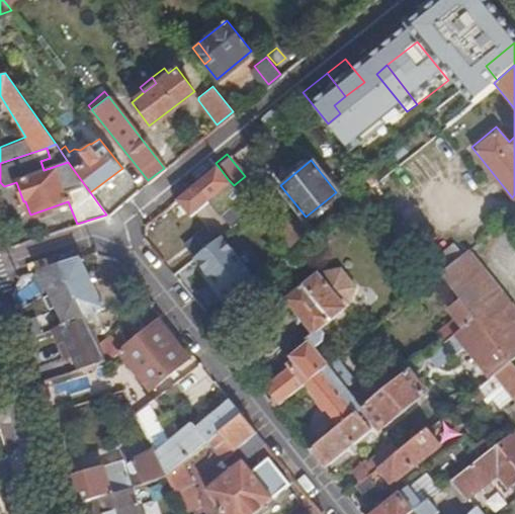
[(216,163),(175,195),(188,212),(190,211),(189,210),(197,204),(198,205),(229,180),(216,163)]
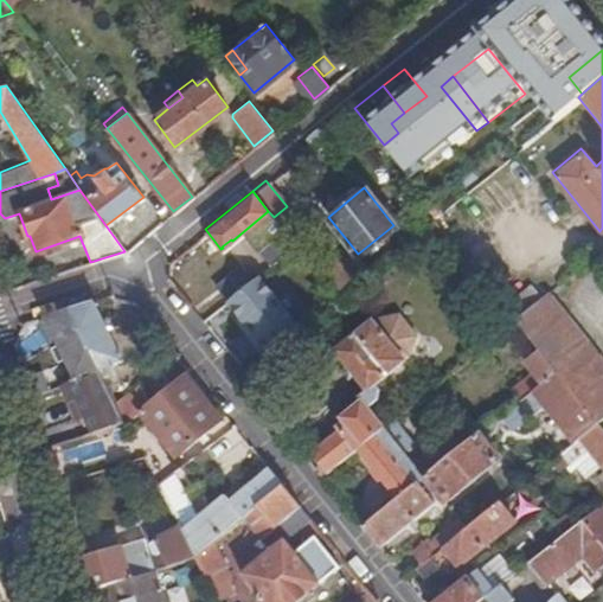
[(438,210),(428,197),(411,210),(422,223),(431,216),(438,210)]
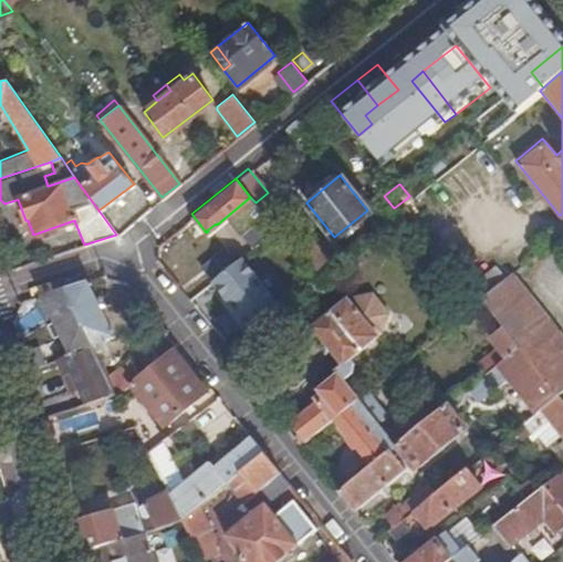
[(311,257),(320,269),(344,249),(335,238),(311,257)]
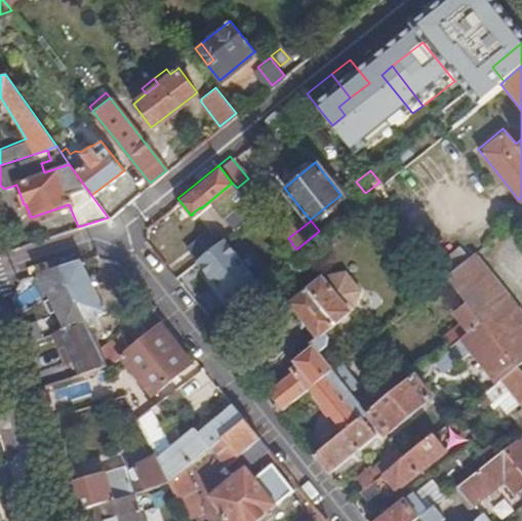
[(184,246),(194,258),(222,238),(211,225),(184,246)]
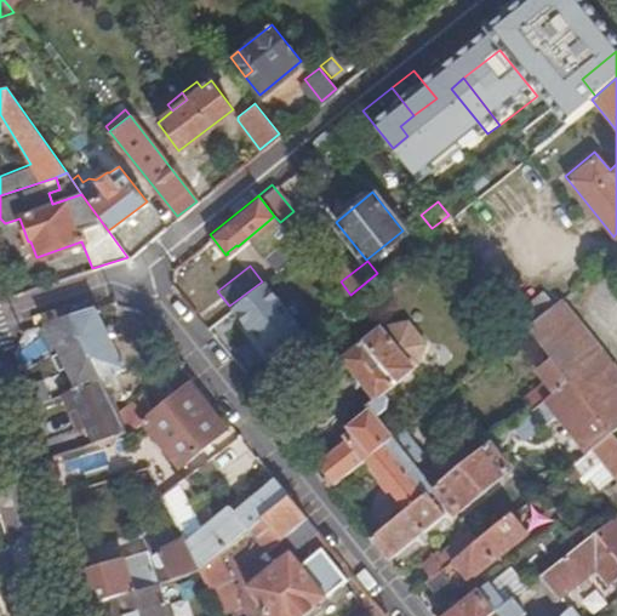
[(580,279),(564,296),(575,307),(592,290),(580,279)]
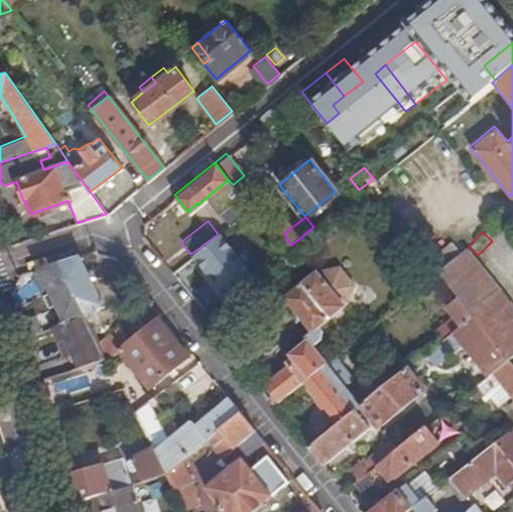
[(218,234),(190,254),(226,298),(253,276),(218,234)]
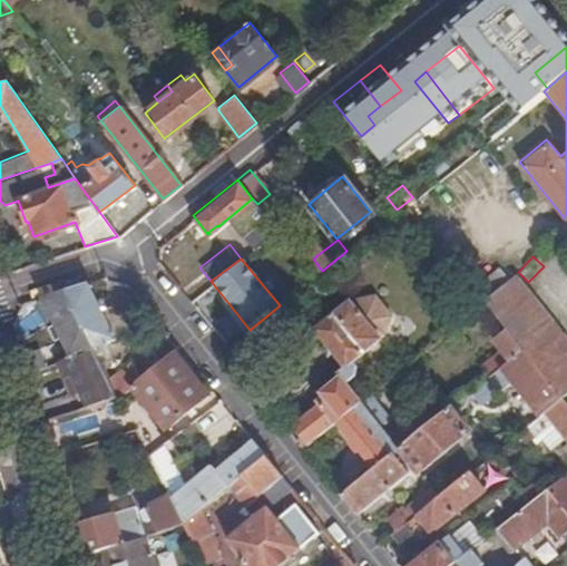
[(497,265),(472,286),(482,299),(506,327),(521,347),(560,393),(566,388),(566,339),(512,272),(507,277),(497,265)]
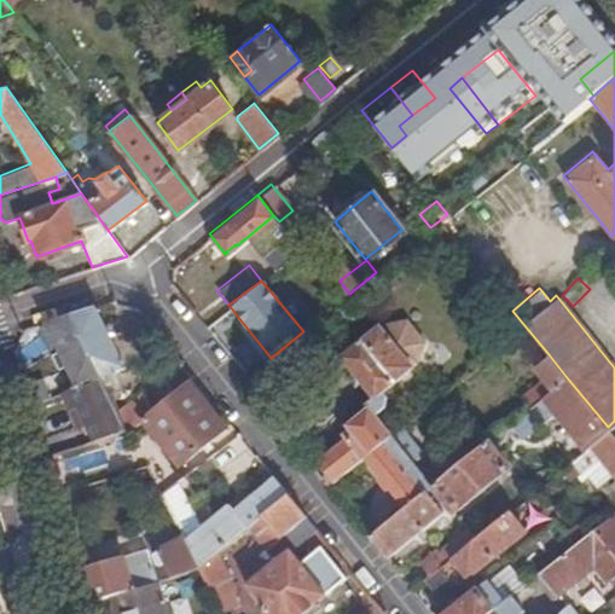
[(92,303),(67,312),(97,374),(103,383),(109,380),(105,372),(122,364),(92,303)]
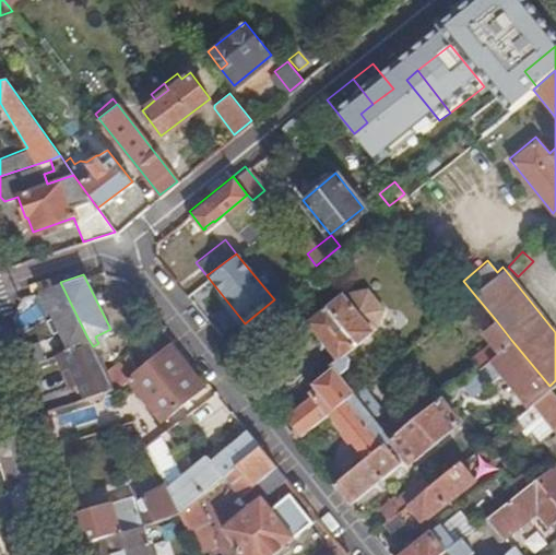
[(60,282),(39,288),(52,316),(47,318),(52,331),(58,328),(67,347),(87,338),(60,282)]
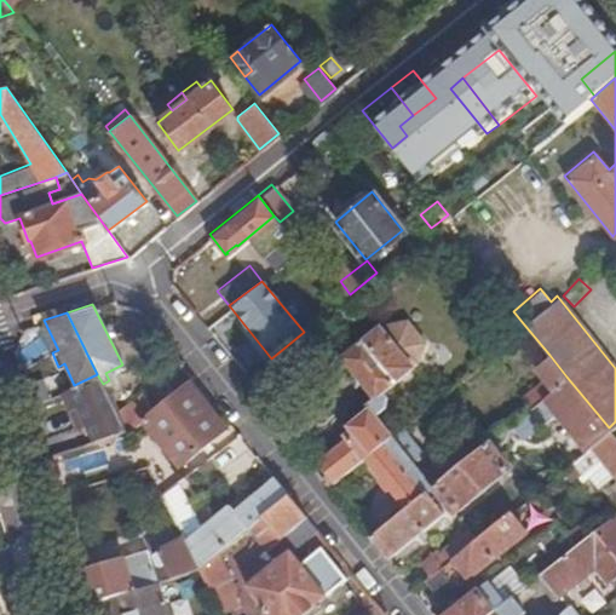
[(315,460),(332,481),(362,455),(390,434),(374,413),(384,406),(384,395),(379,390),(410,366),(409,363),(414,358),(420,342),(404,321),(387,322),(381,328),(378,323),(339,355),(373,397),(366,403),(367,406),(345,423),(349,427),(351,431),(345,436),(329,448),(324,443),(312,453),(316,459),(315,460)]
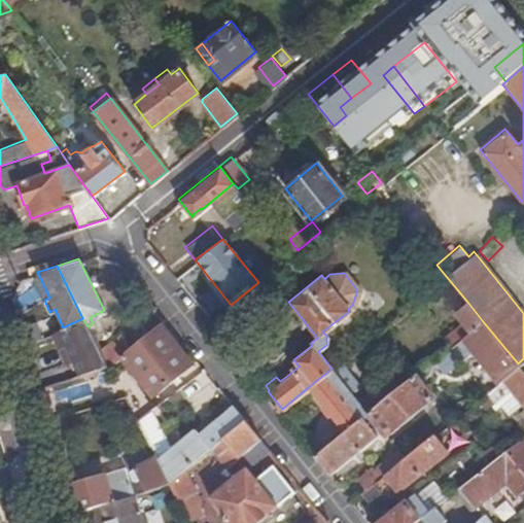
[(30,284),(10,293),(16,308),(36,299),(30,284)]
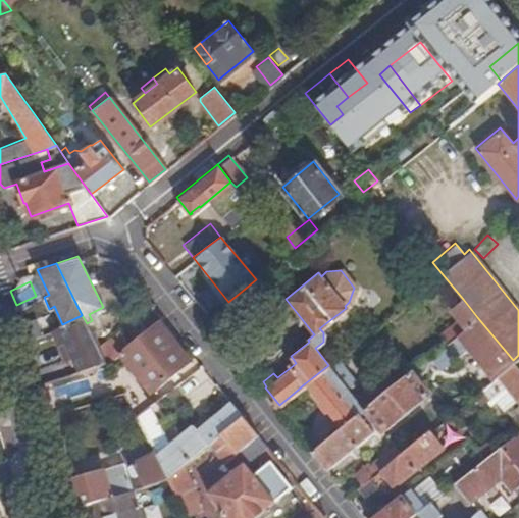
[(477,317),(463,299),(450,310),(456,318),(464,327),(477,317)]
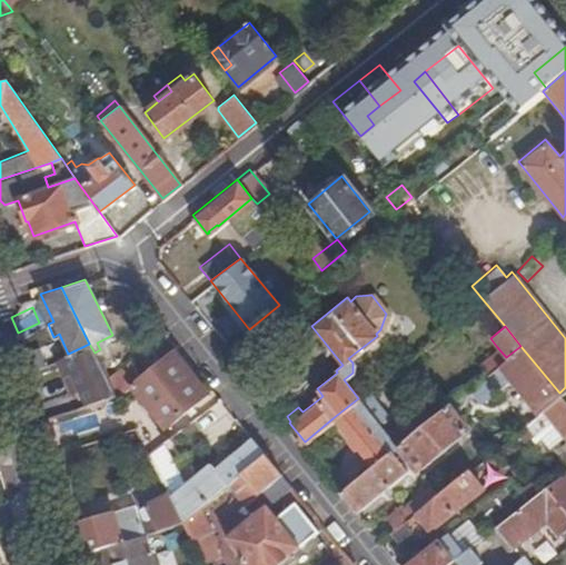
[(26,348),(30,366),(58,358),(52,340),(26,348)]
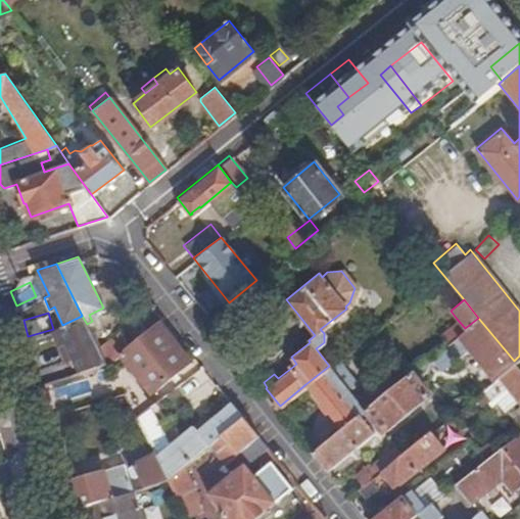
[(82,316),(62,325),(52,330),(58,345),(66,341),(73,356),(79,371),(105,362),(97,345),(87,324),(82,316)]
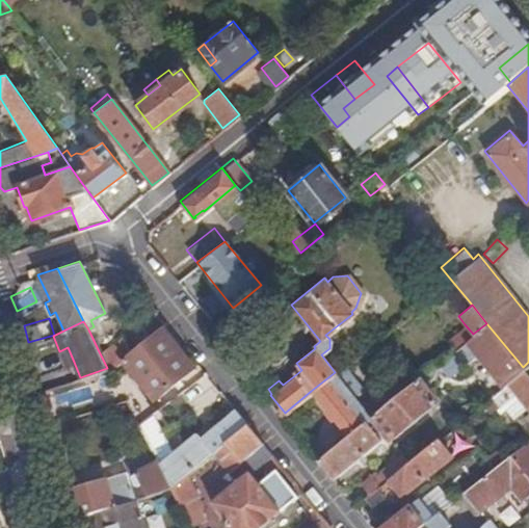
[(506,380),(523,367),(486,323),(473,334),(454,349),(461,359),(479,345),(506,380)]
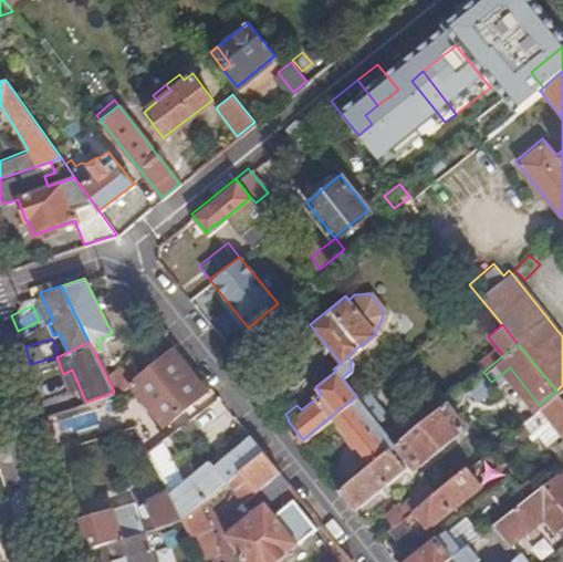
[(503,355),(494,345),(475,361),(483,372),(503,355)]
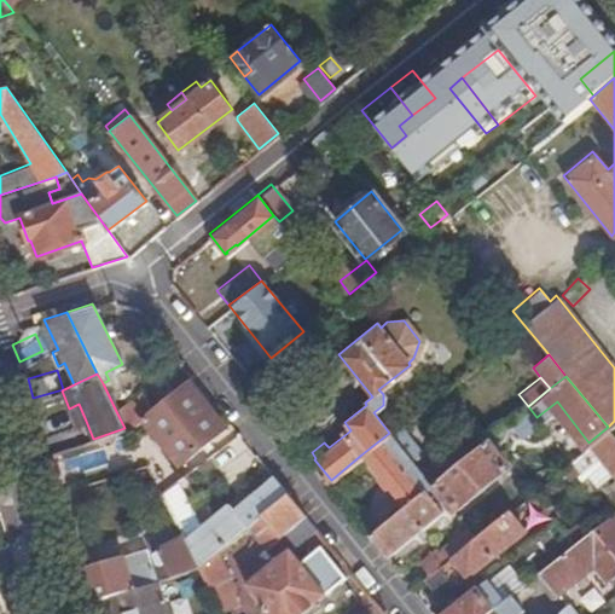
[(225,426),(187,378),(151,407),(140,416),(178,463),(225,426)]
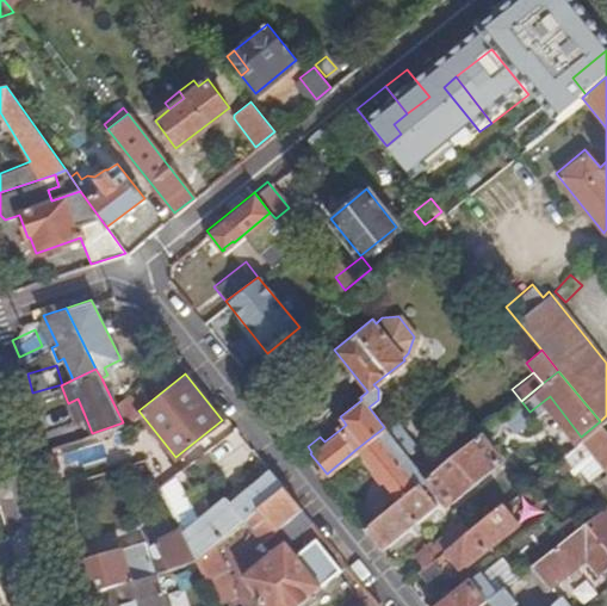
[(113,403),(123,422),(138,410),(149,402),(137,387),(113,403)]
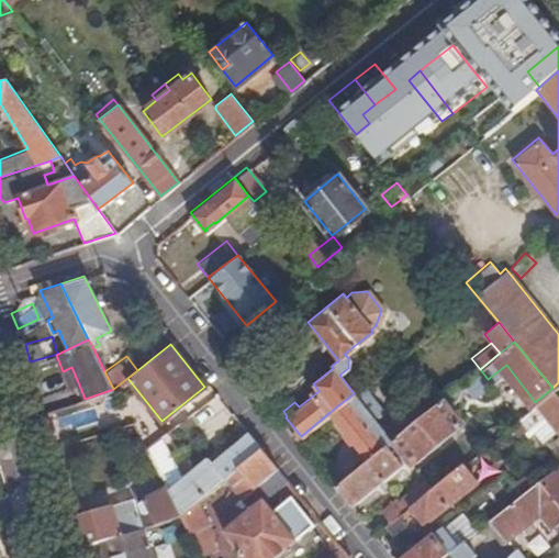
[(71,367),(63,371),(69,386),(78,382),(71,367)]
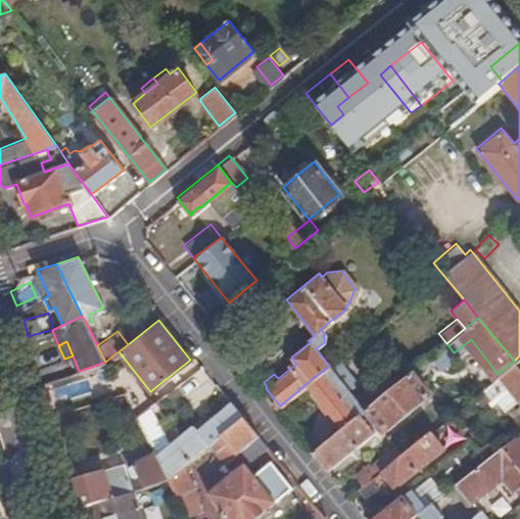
[(454,352),(446,343),(431,356),(438,364),(454,352)]
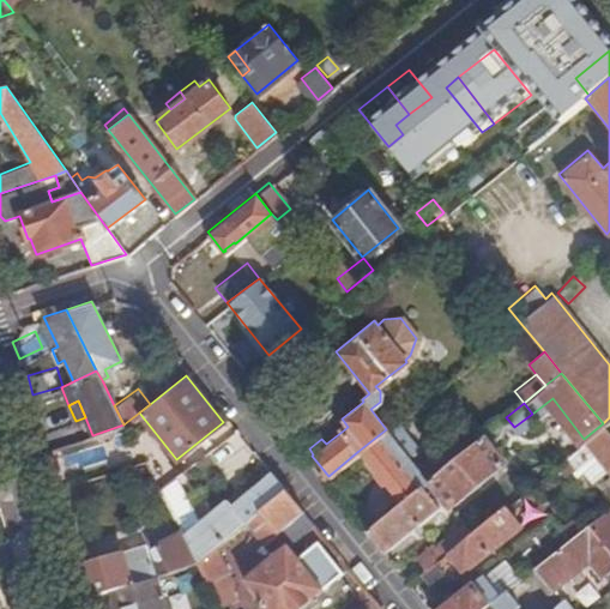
[(358,451),(400,502),(421,487),(428,481),(442,468),(439,464),(423,477),(408,457),(417,450),(396,421),(386,429),(358,451)]
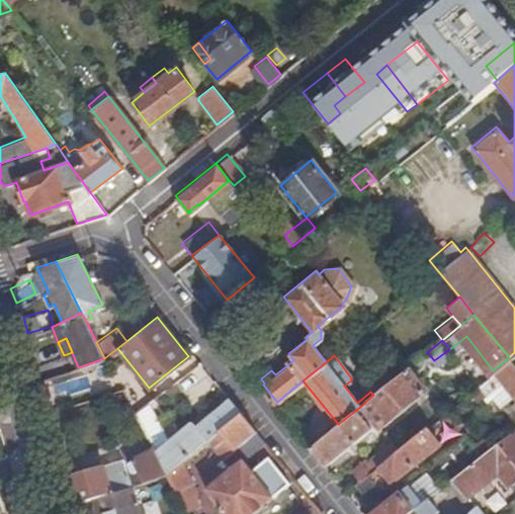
[(514,364),(509,357),(493,370),(469,389),(476,398),(481,395),(485,400),(490,396),(498,405),(512,394),(514,397),(514,364)]
